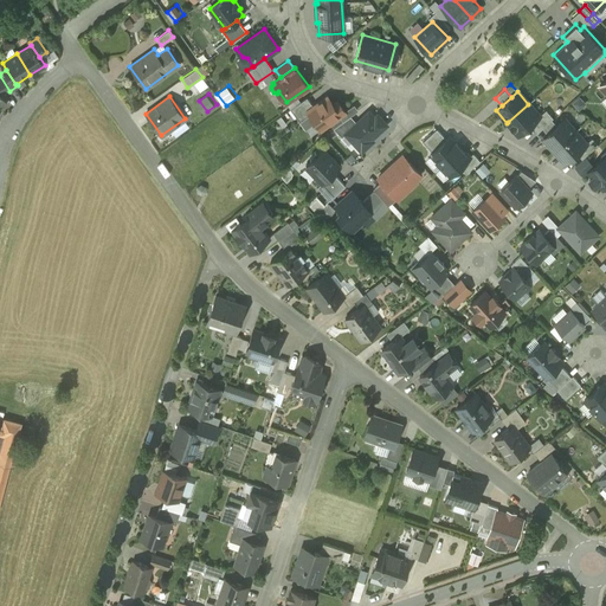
[(300,122),(310,115),(308,111),(314,107),(307,97),(290,109),(300,122)]
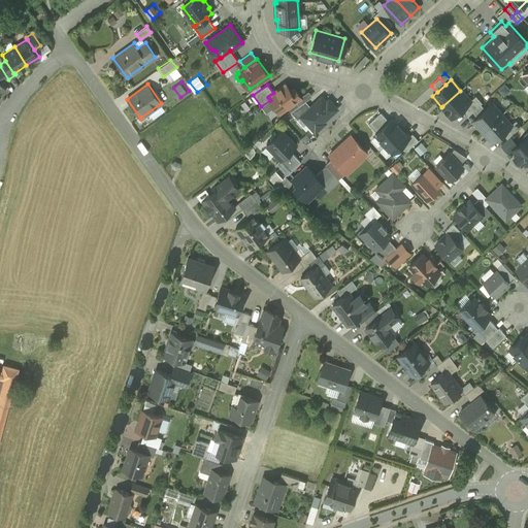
[(273,93),(268,97),(270,100),(279,111),(296,100),(299,98),(300,97),(294,88),(290,91),(286,85),(273,93)]
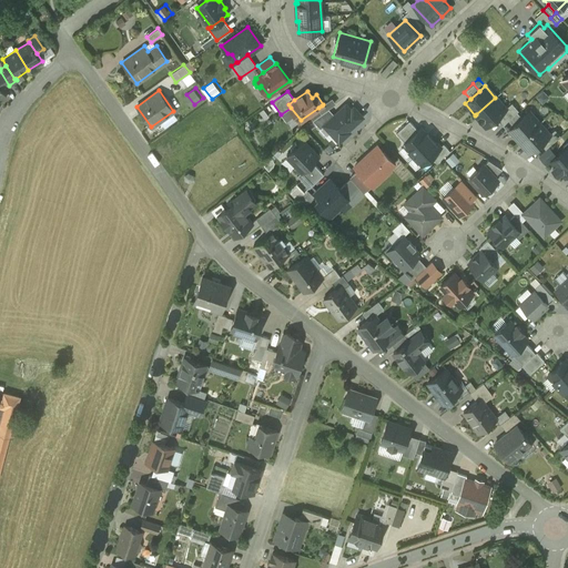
[(476,114),(486,127),(497,117),(506,109),(507,108),(506,108),(496,97),(495,98),(476,114)]
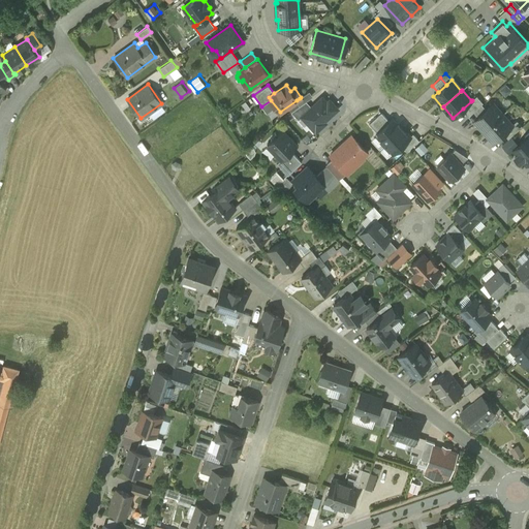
[(301,97),(300,98),(304,102),(313,96),(309,91),(301,97)]
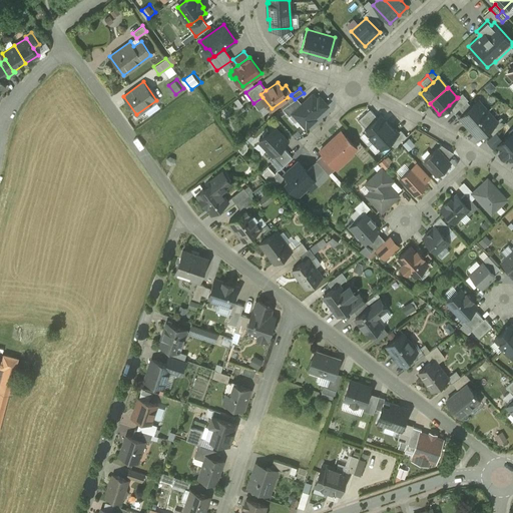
[(458,97),(457,98),(463,104),(467,101),(468,99),(462,92),(457,97),(458,97)]
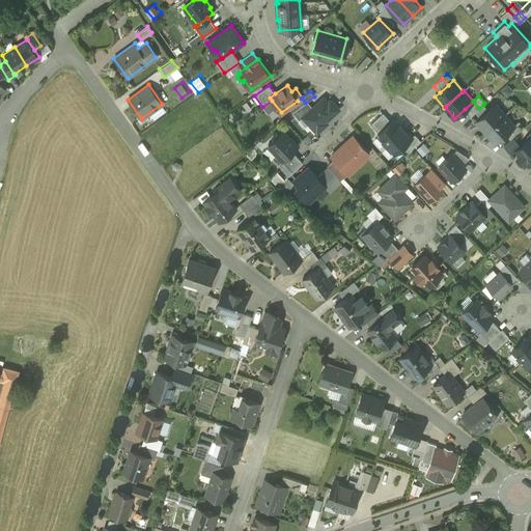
[(331,105),(324,98),(311,109),(303,116),(315,131),(316,130),(317,132),(327,122),(326,121),(338,109),(338,108),(333,103),(331,105)]
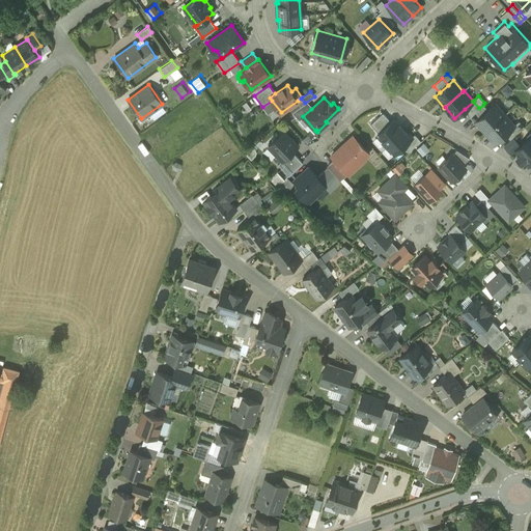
[(465,109),(471,115),(478,109),(479,108),(473,102),(465,109)]
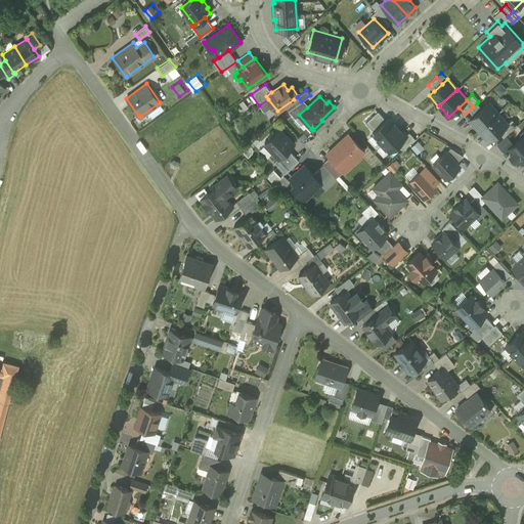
[(479,130),(497,114),(488,102),(481,108),(476,113),(469,120),(479,130)]
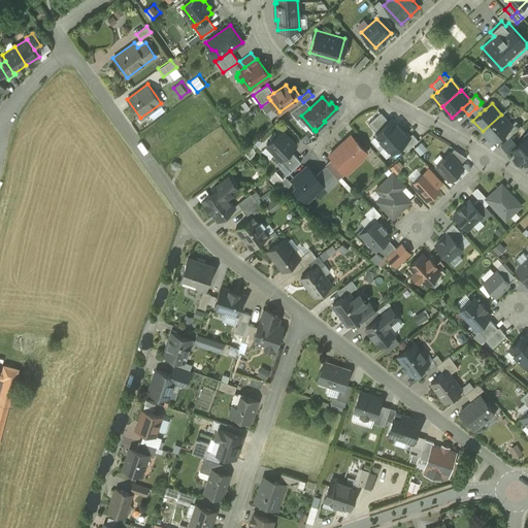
[(476,107),(475,108),(480,113),(485,109),(481,104),(476,107)]
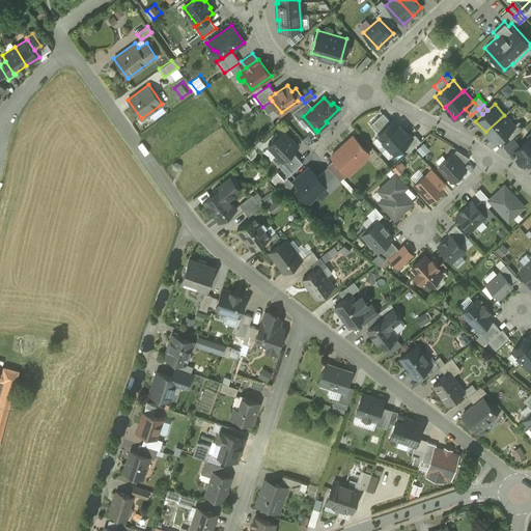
[(482,114),(478,109),(471,115),(475,121),(482,114)]
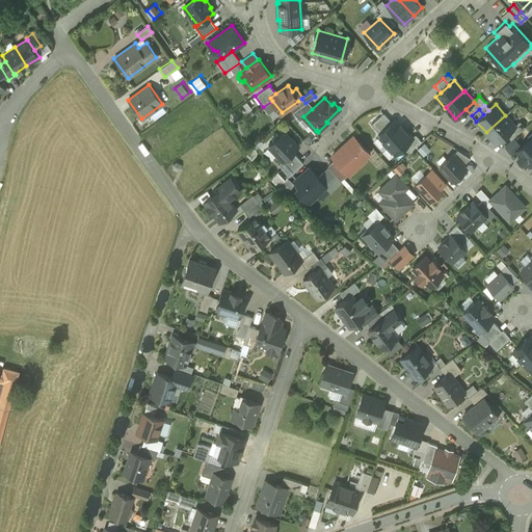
[(379,133),(392,122),(383,112),(371,124),(379,133)]
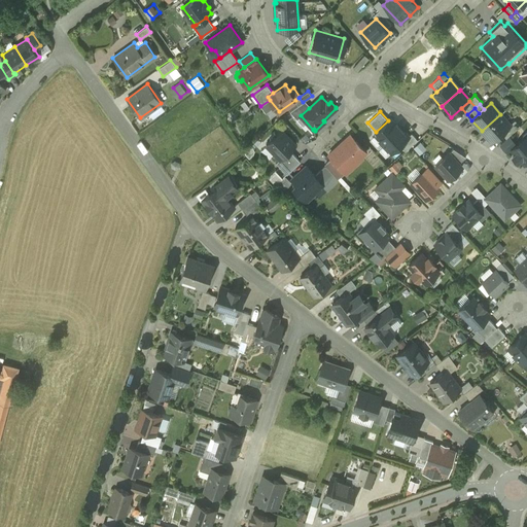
[(500,114),(482,131),(492,141),(501,133),(510,126),(511,125),(511,124),(501,113),(500,114)]
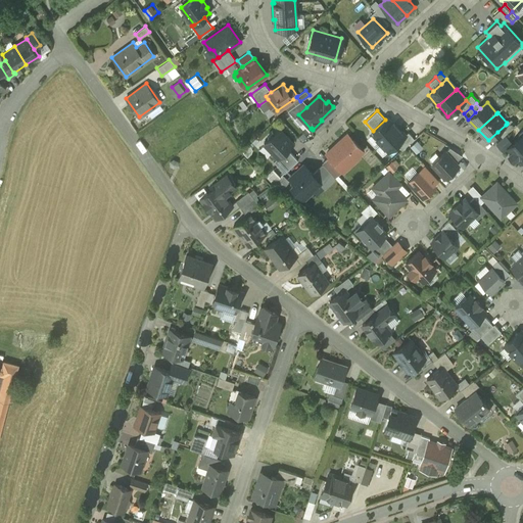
[(380,145),(382,144),(381,143),(397,128),(388,117),(385,120),(373,131),(372,133),(377,138),(375,139),(380,145)]
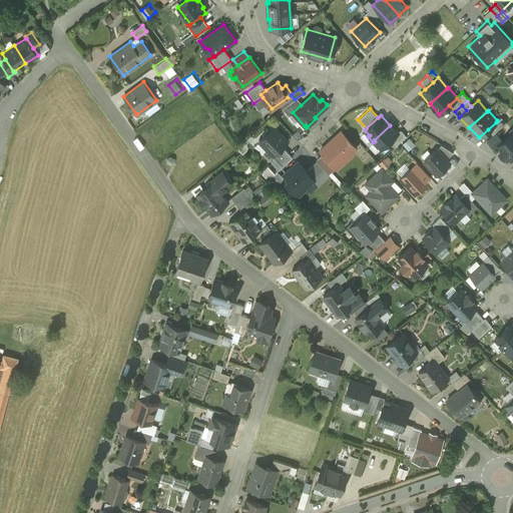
[(501,117),(497,120),(497,121),(496,122),(501,127),(506,122),(501,117)]
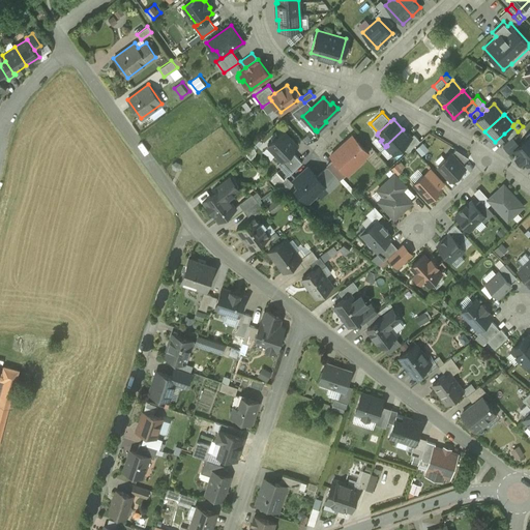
[(509,139),(518,131),(512,126),(504,134),(509,139)]
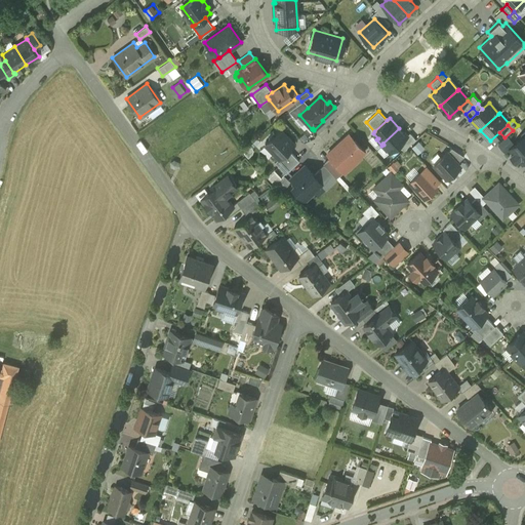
[(399,128),(382,144),(384,145),(390,152),(398,144),(408,135),(407,135),(404,131),(403,132),(399,128)]
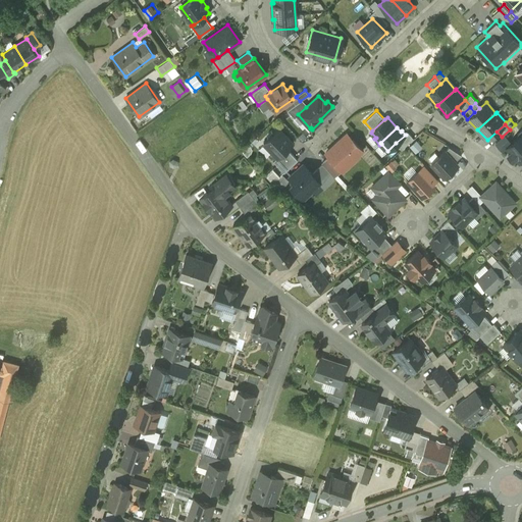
[(293,143),(278,128),(263,143),(277,157),(286,148),(293,143)]
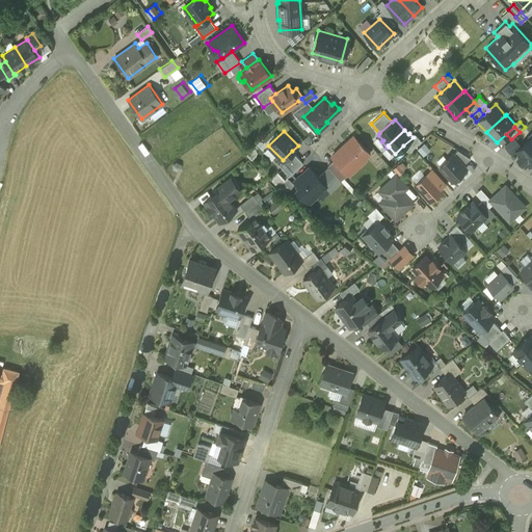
[(529,139),(516,151),(521,155),(520,156),(524,161),(525,160),(529,165),(531,162),(531,133),(528,138),(529,139)]
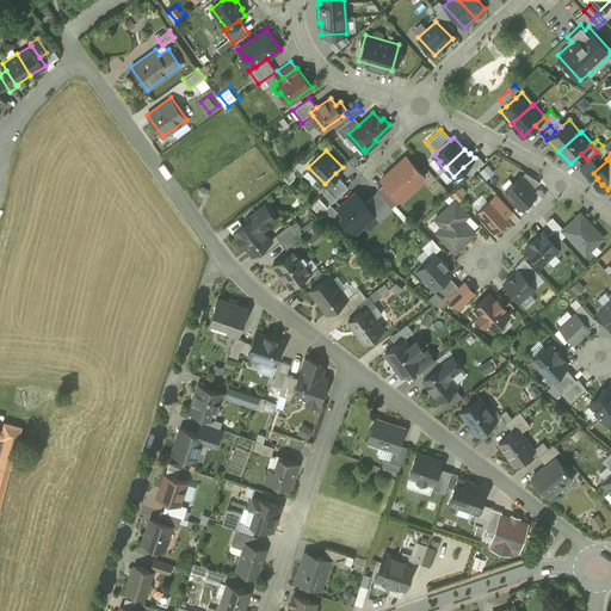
[(475,158),(463,167),(470,174),(485,162),(477,154),(474,158),(475,158)]
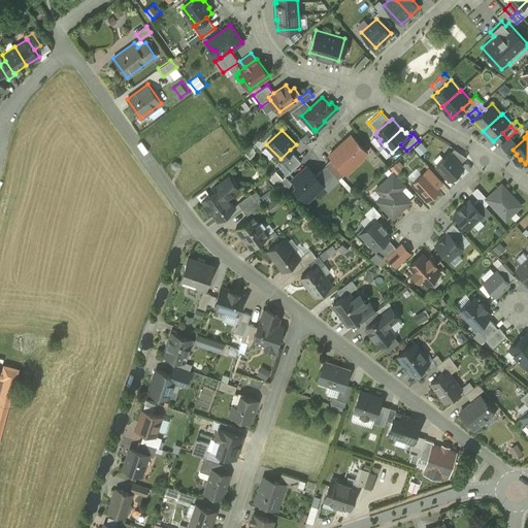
[(351,134),(329,154),(333,158),(341,167),(342,167),(349,161),(353,166),(362,158),(361,156),(366,152),(351,134)]
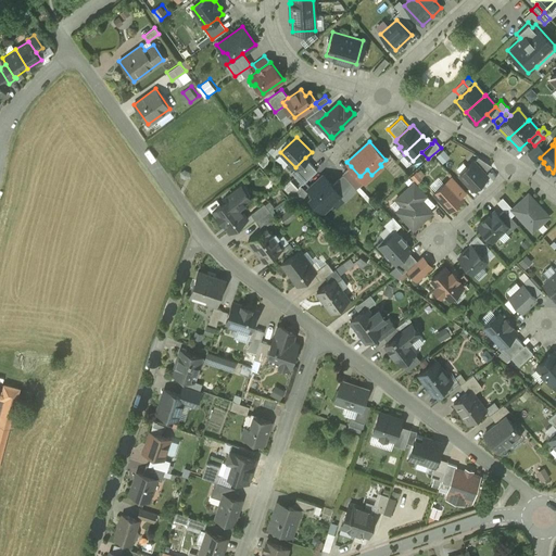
[(491,165),(479,156),(474,161),(484,172),(491,165)]
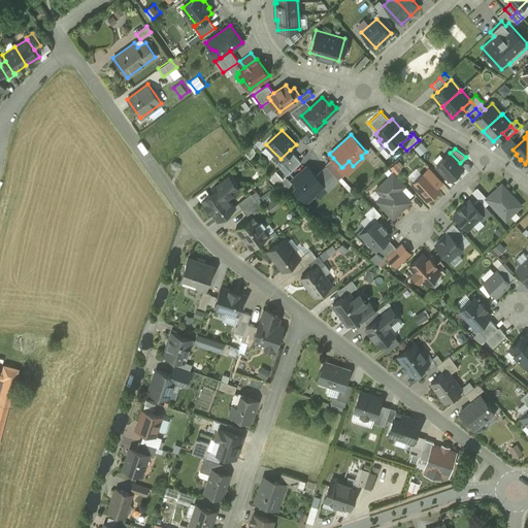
[(290,150),(281,159),(276,162),(288,174),(301,161),(290,150)]
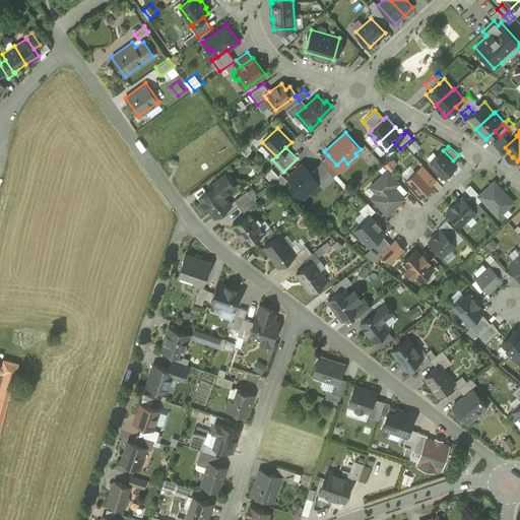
[(443,150),(430,163),(442,176),(456,164),(453,160),(443,150)]
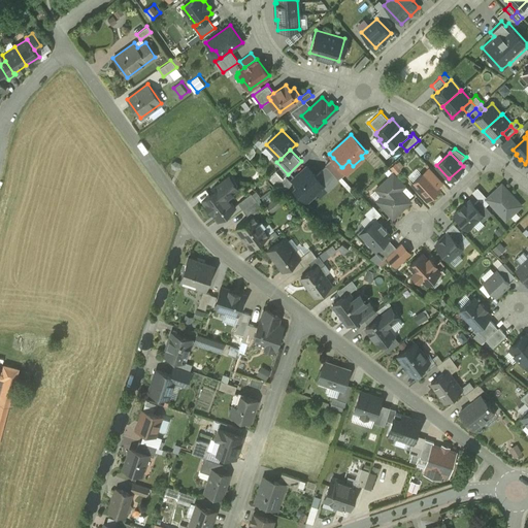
[(341,167),(333,158),(325,165),(326,165),(337,178),(345,171),(342,167),(341,167)]
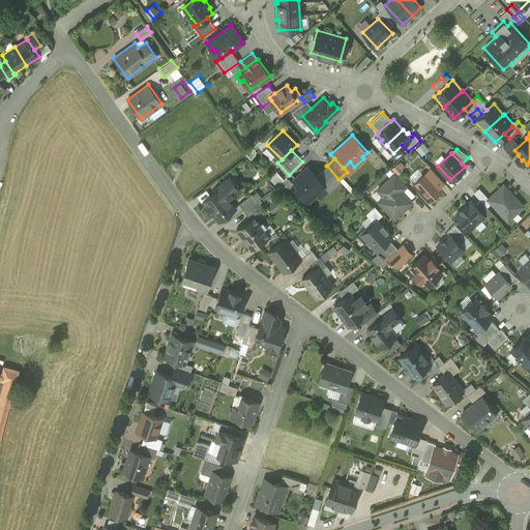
[(339,179),(327,166),(317,176),(321,181),(321,182),(328,190),(340,180),(339,179)]
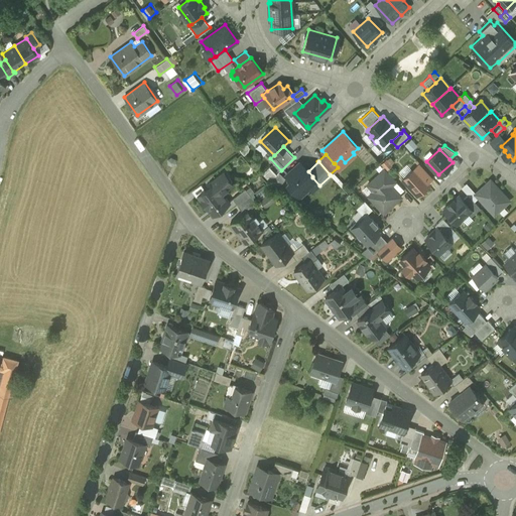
[(308,171),(299,162),(285,174),(290,179),(287,182),(299,196),(309,187),(305,183),(312,177),(312,176),(308,171)]
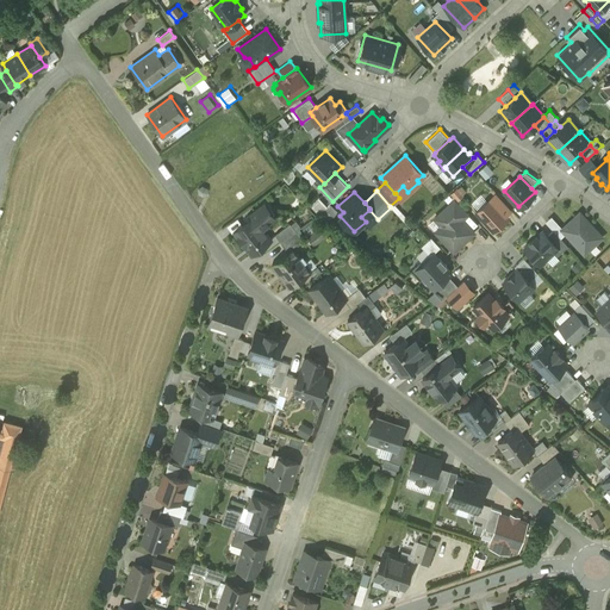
[(321,195),(312,204),(321,212),(329,205),(321,195)]
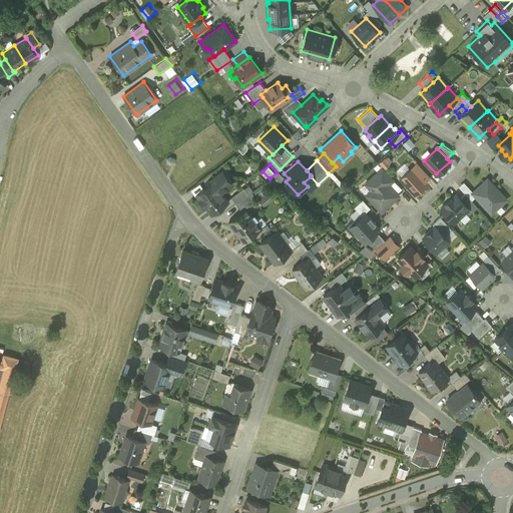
[(410,166),(399,176),(415,192),(425,182),(410,166)]
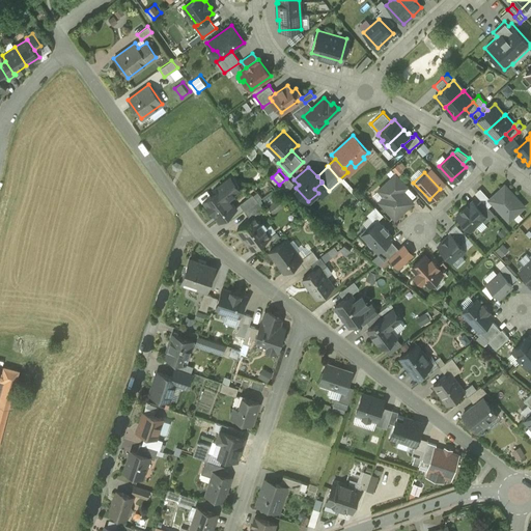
[(407,185),(396,173),(390,178),(401,191),(407,185)]
